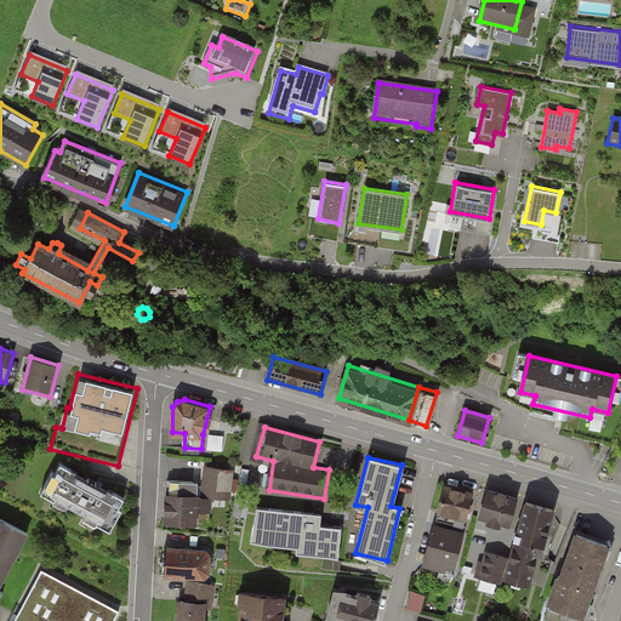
[(52,473),(41,494),(110,531),(121,511),(117,507),(121,497),(61,465),(56,474),(52,473)]
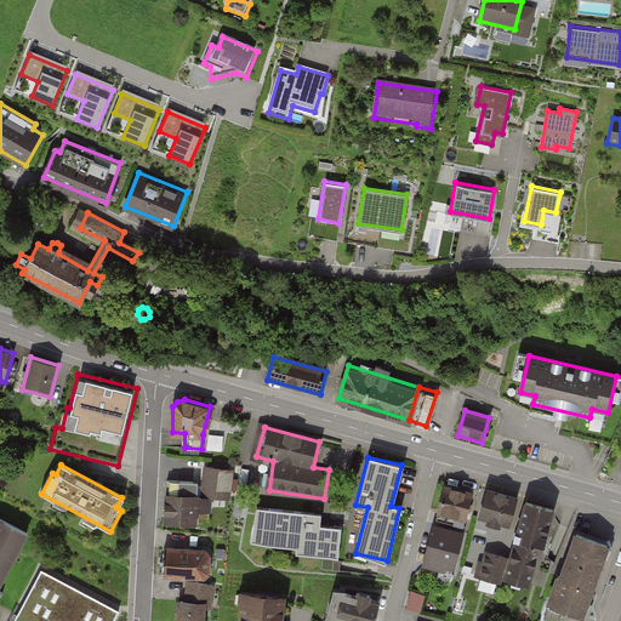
[(199,483),(169,482),(166,522),(197,524),(198,513),(211,513),(212,497),(232,500),(237,469),(208,466),(204,497),(198,496),(199,483)]
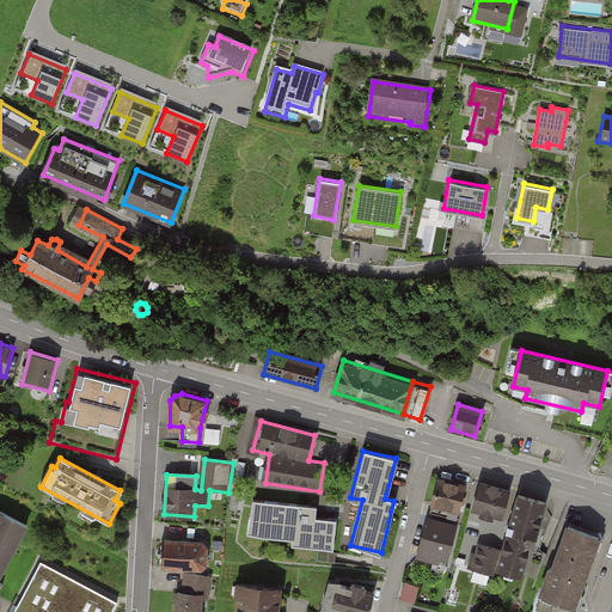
[(426,513),(458,522),(467,490),(436,481),(426,513)]
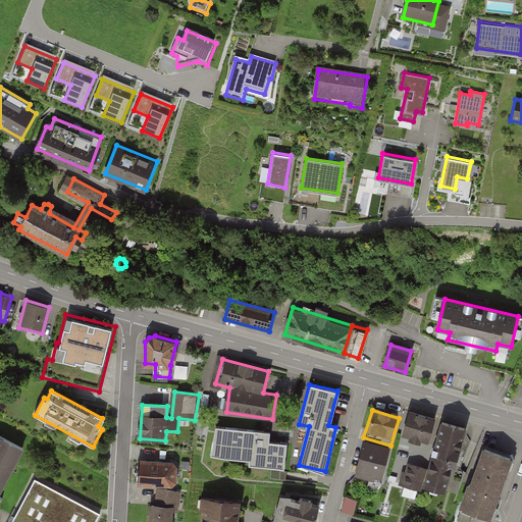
[(403,436),(426,442),(432,420),(409,414),(403,436)]
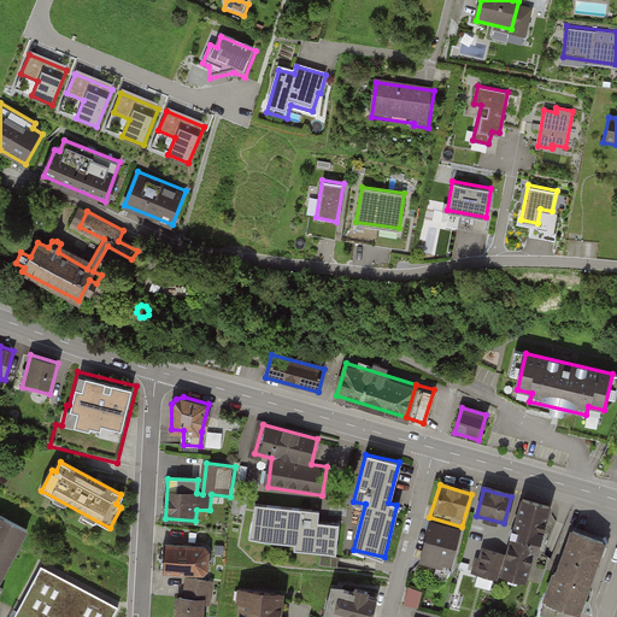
[(500,573),(526,580),(546,510),(521,503),(506,557),(486,551),(479,576),(498,582),(500,573)]
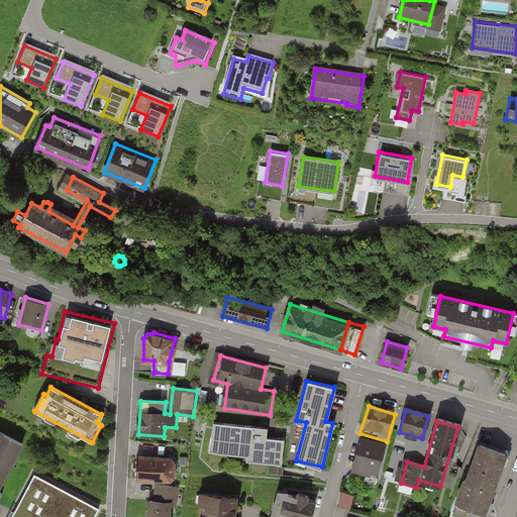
[(267,429),(214,424),(212,453),(246,457),(246,462),(281,466),(283,441),(266,439),(267,429)]
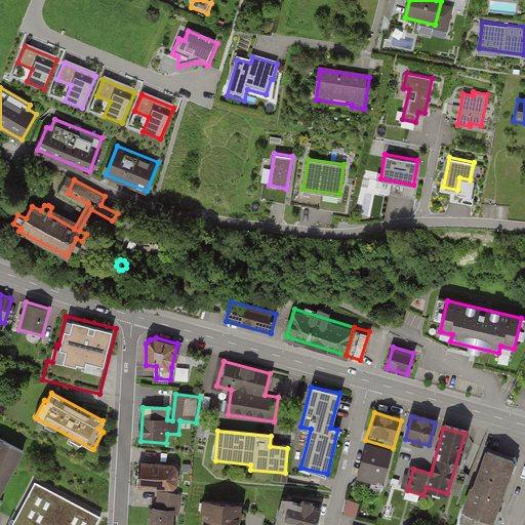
[(0,501),(25,451),(0,438),(0,501)]
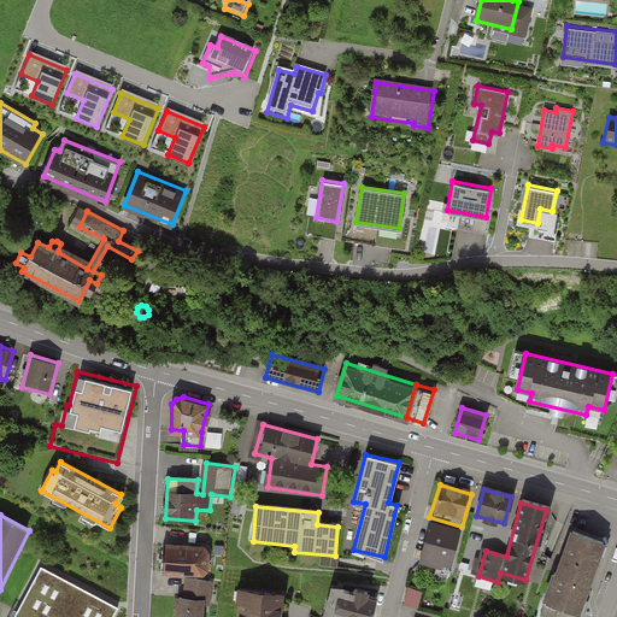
[(424,556),(456,565),(465,532),(434,522),(424,556)]
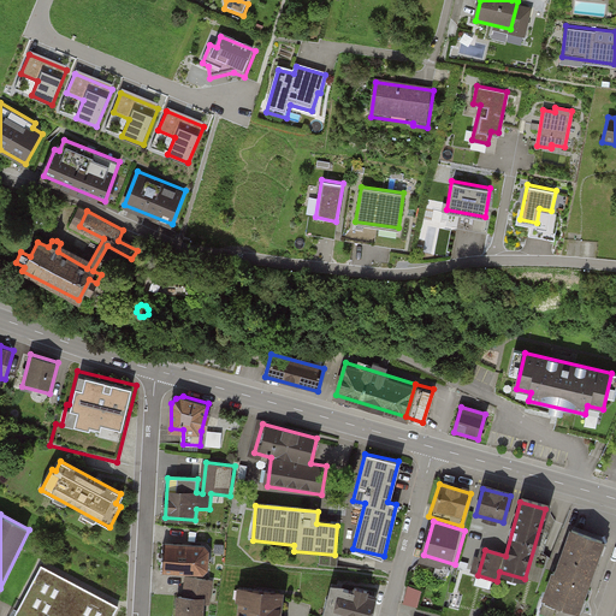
[(545,599),(576,611),(602,544),(569,532),(545,599)]
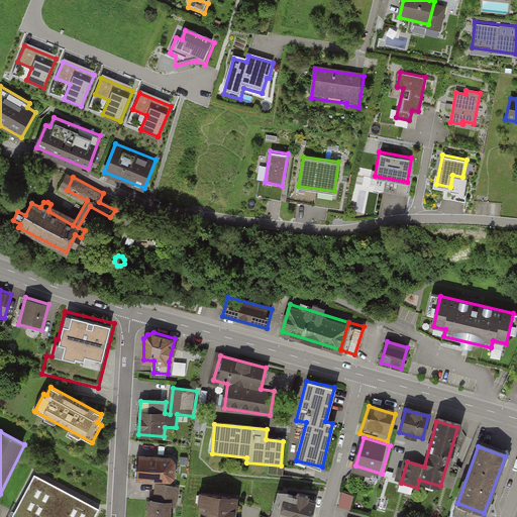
[(171,457),(138,456),(136,479),(170,481),(175,476),(176,461),(171,457)]
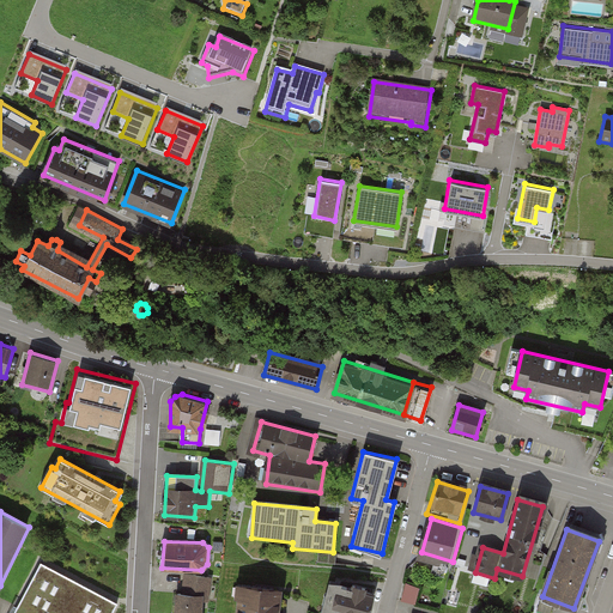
[(113,612),(119,605),(42,564),(16,612),(113,612)]
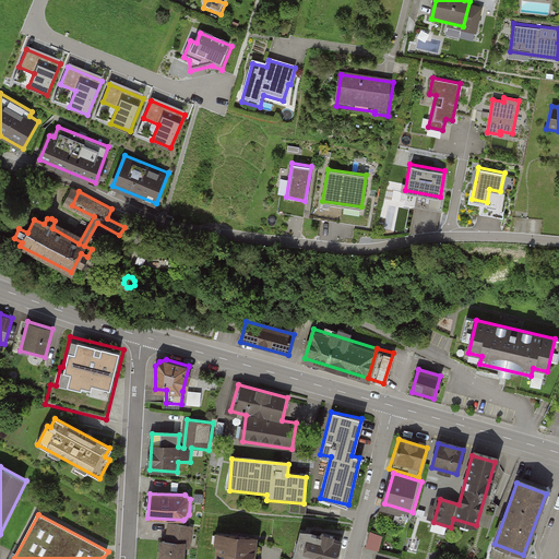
[(193,526),(169,523),(167,542),(161,542),(159,558),(185,558),(186,547),(190,547),(193,526)]
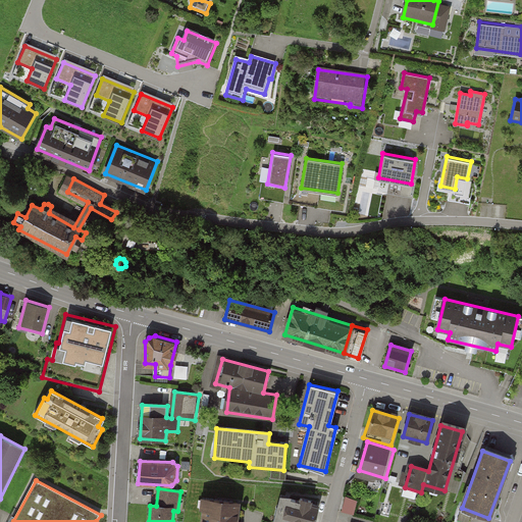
[(274,519),(288,521),(315,521),(320,501),(312,499),(313,496),(300,492),(300,496),(280,491),(274,519)]
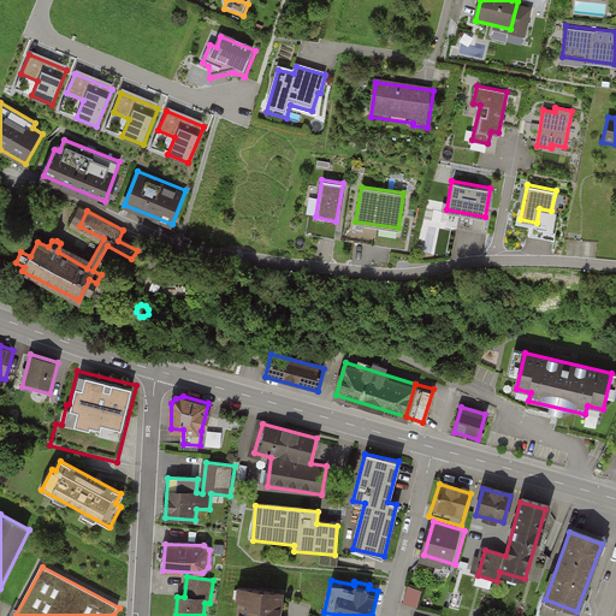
[(280,615),(284,587),(237,582),(236,596),(238,597),(236,615),(280,615)]
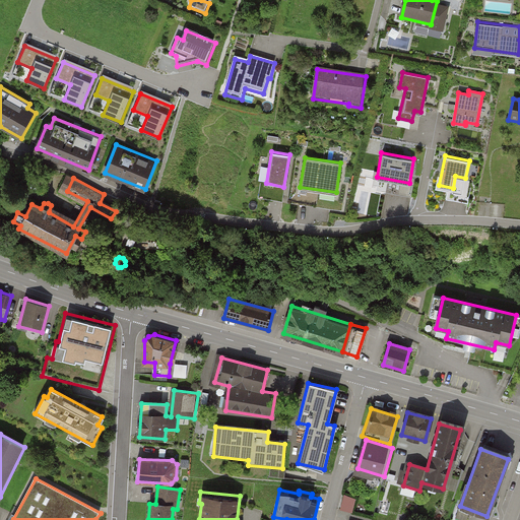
[(342,509),(352,510),(355,497),(345,495),(342,509)]
